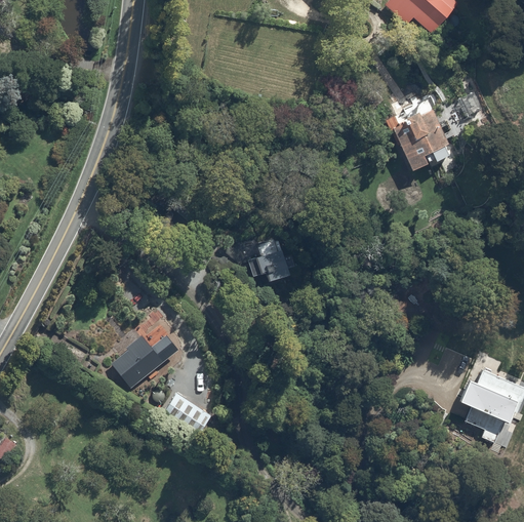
[(449,0),(393,0),(389,5),(407,22),(412,15),(426,27),(449,0)]
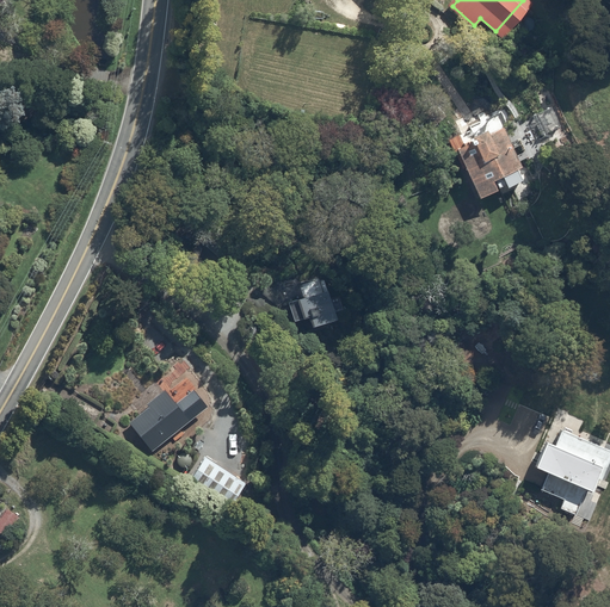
[(470,140),(456,146),(480,196),(498,187),(493,179),(523,165),(504,125),(495,130),(493,123),(468,135),(470,140)]
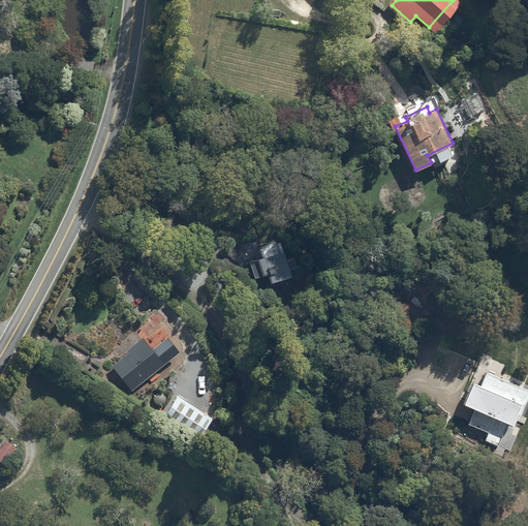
[(257,258),(250,260),(254,278),(268,274),(270,280),(290,273),(289,270),(297,268),(293,257),(286,259),(280,241),(277,242),(275,239),(258,245),(261,254),(256,256),(257,258)]
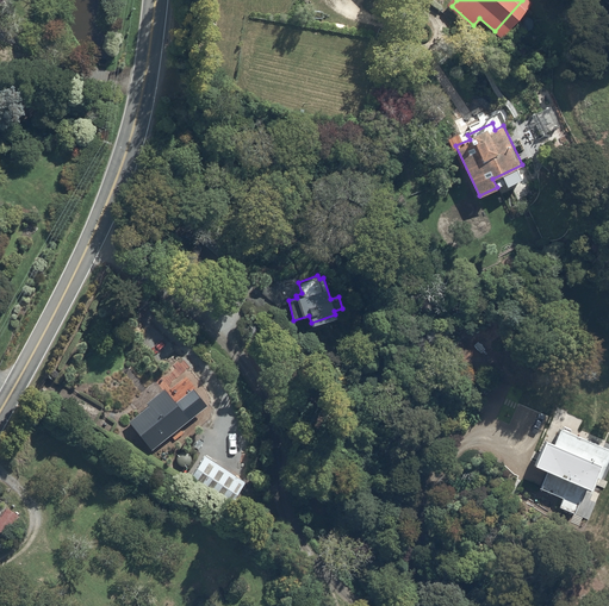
[(167,391),(129,422),(151,451),(191,419),(167,391)]
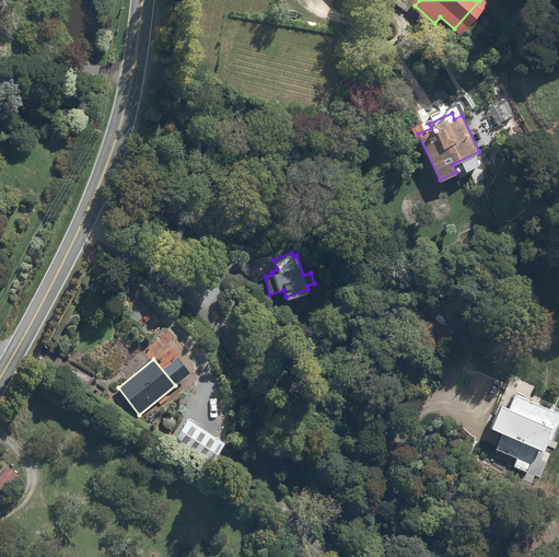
[(489,429),(502,436),(496,451),(515,460),(512,467),(527,474),(538,450),(542,451),(543,448),(556,453),(558,448),(550,444),(558,425),(558,415),(515,395),(510,408),(500,404),(490,428),(489,429)]
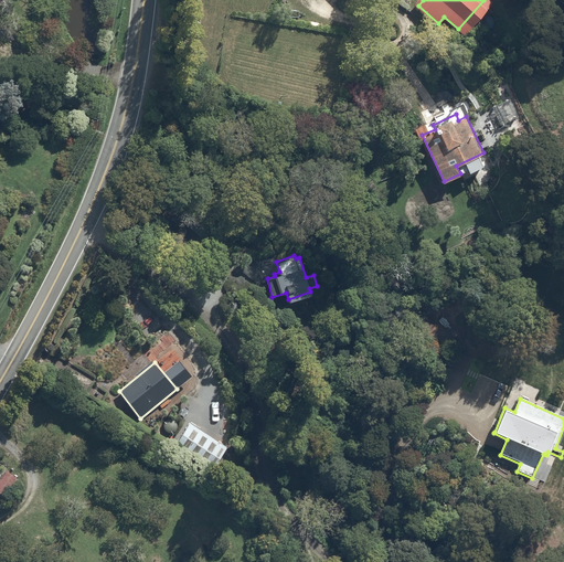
[(190,424),(174,446),(213,470),(227,448),(190,424)]
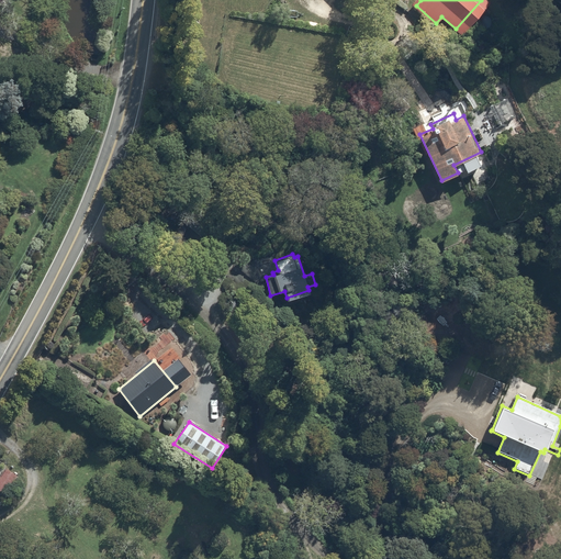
[(6,470),(0,479),(0,492),(6,496),(18,477),(6,470)]
